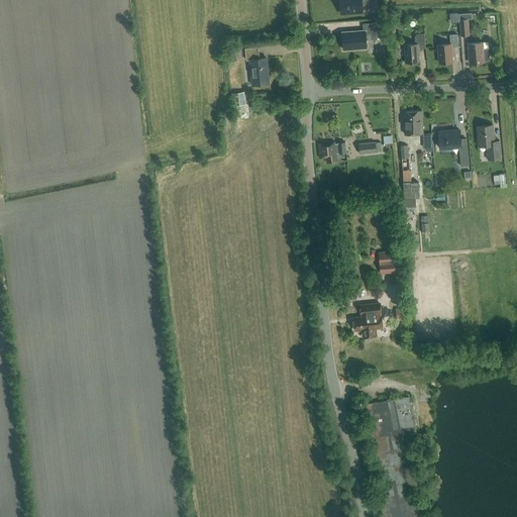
[(371,5),(370,0),(338,0),(340,13),(362,12),(362,5),(371,5)]
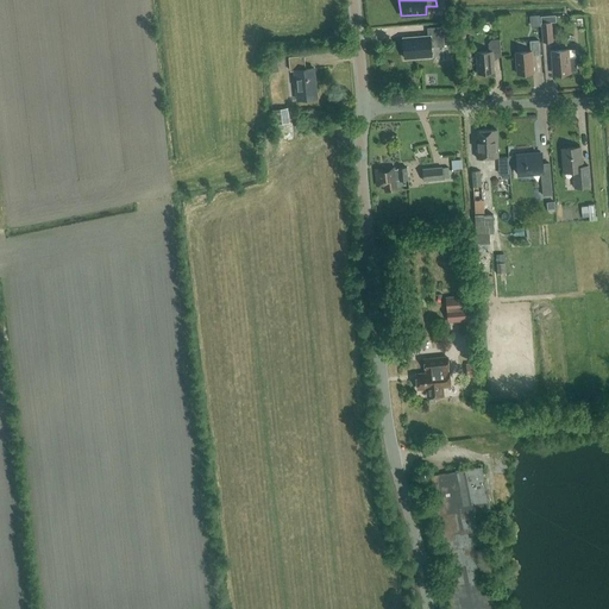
[(553,42),(552,22),(556,22),(556,14),(541,16),(542,42),(553,42)]
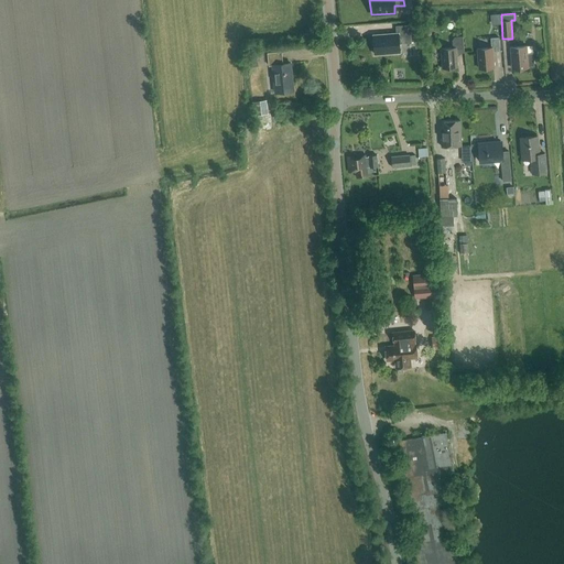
[(398,44),(411,43),(410,26),(396,26),(397,34),(372,36),(375,54),(399,53),(398,44)]
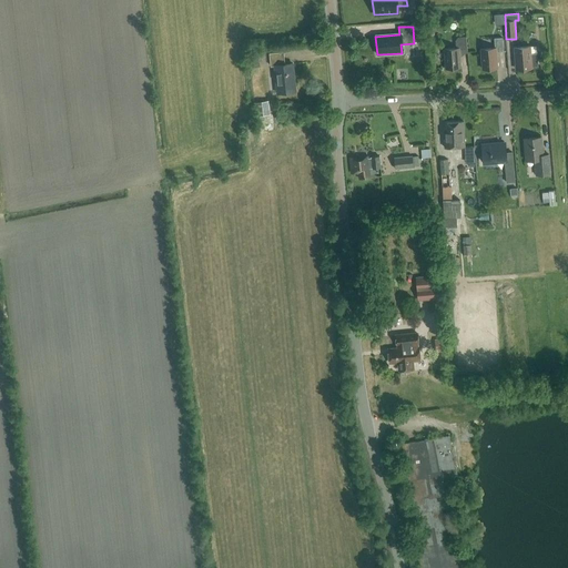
[(458,48),(444,49),(446,69),(460,68),(459,54),(467,53),(466,37),(457,38),(458,48)]
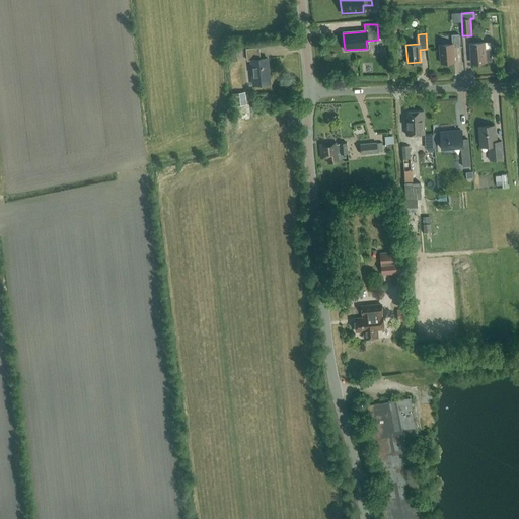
[(453,48),(460,48),(459,34),(451,35),(452,45),(439,46),(441,64),(454,62),(453,48)]
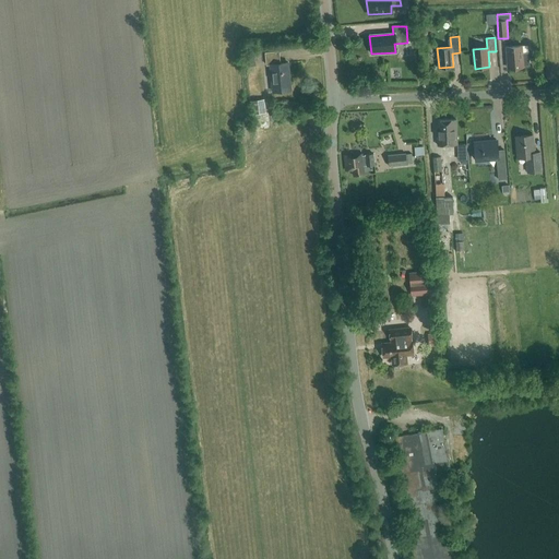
[(527,55),(522,55),(521,46),(506,47),(508,69),(523,68),(523,66),(528,66),(527,55)]
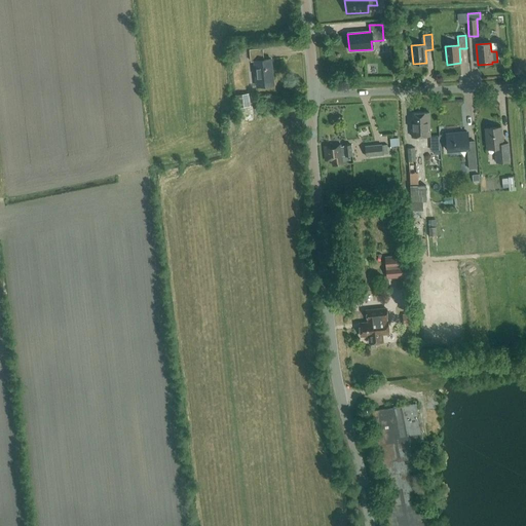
[(256,86),(272,84),(270,58),(262,59),(261,47),(249,48),(250,60),(253,60),(256,86)]
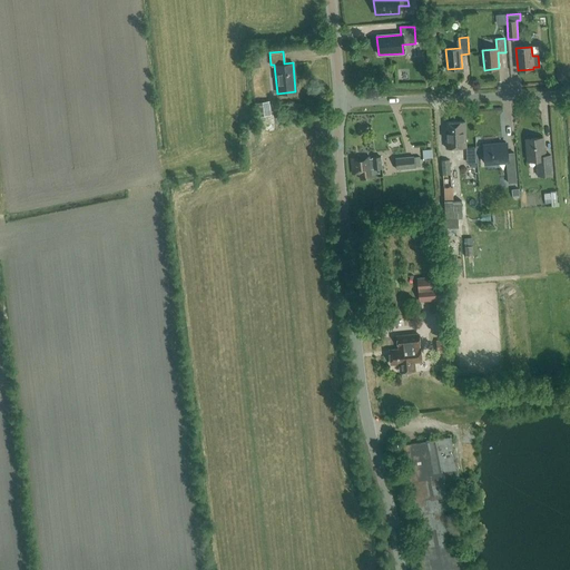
[(262,67),(261,58),(263,58),(263,52),(254,52),(254,59),(255,68),(262,67)]
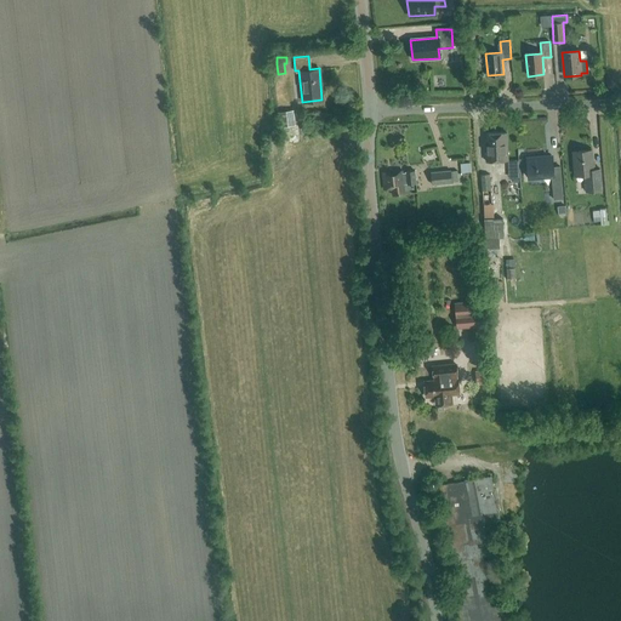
[(296,125),(294,109),(277,113),(279,127),(296,125)]
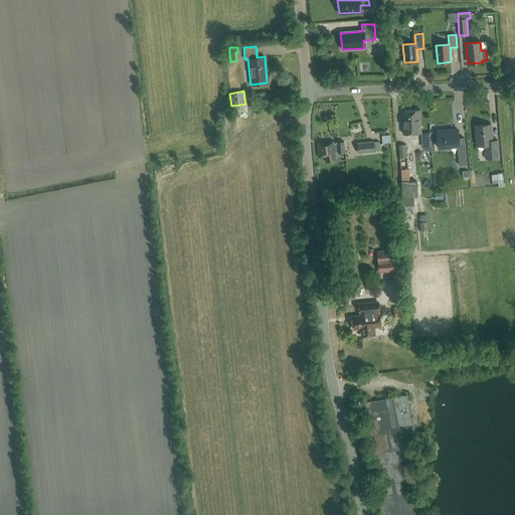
[(407,134),(415,134),(418,137),(419,146),(431,145),(430,134),(420,134),(419,122),(417,122),(417,110),(408,111),(408,114),(402,114),(402,126),(406,125),(407,134)]
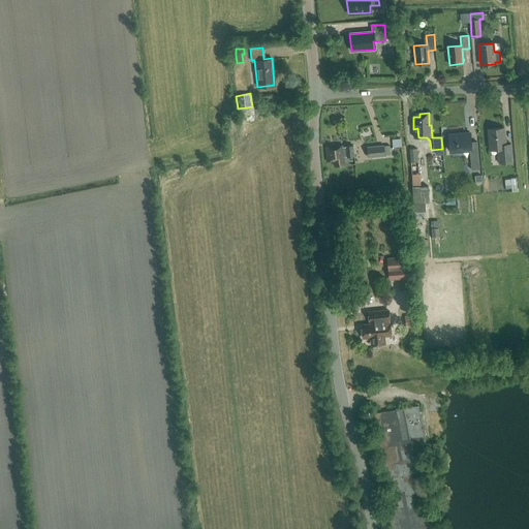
[(498,149),(499,157),(499,163),(511,162),(510,145),(505,145),(503,127),(488,129),(490,150),(498,149)]
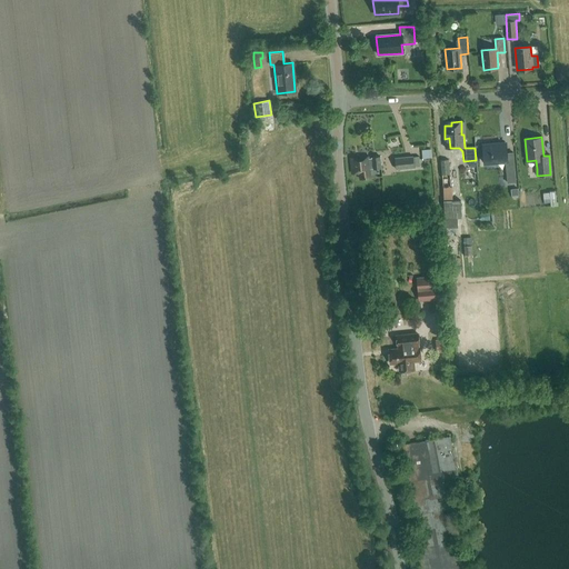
[(516,182),(515,171),(512,153),(506,155),(505,143),(491,146),(491,145),(482,145),(483,163),(505,161),(507,182),(516,182)]
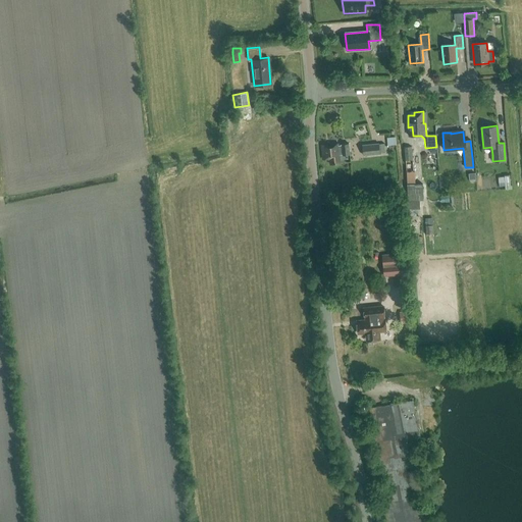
[(387,146),(396,145),(396,138),(387,139),(387,146)]
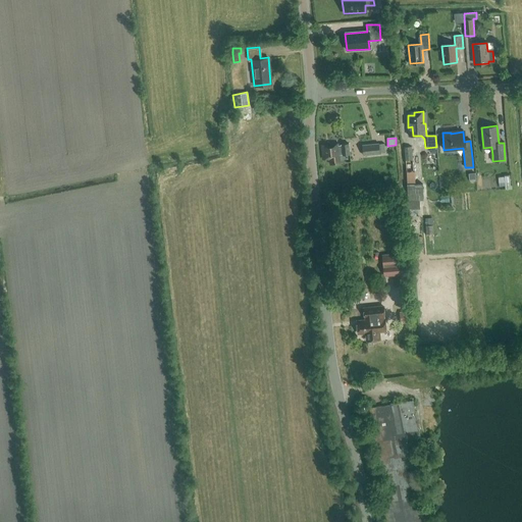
[(342,156),(350,156),(349,144),(342,145),(342,146),(337,146),(337,144),(321,145),(323,160),(329,159),(330,164),(340,164),(338,155),(342,155),(342,156)]
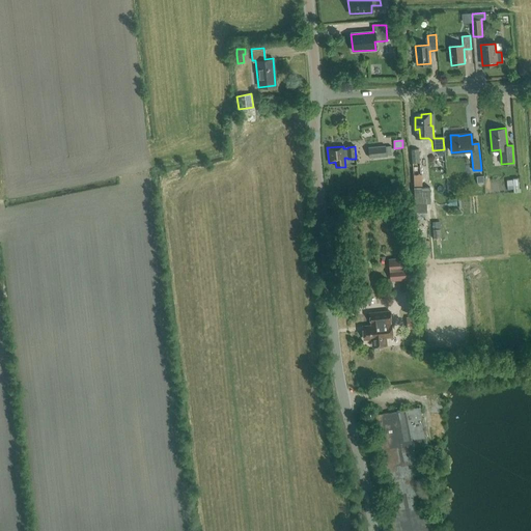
[(392,156),(391,147),(368,148),(369,160),(386,158),(386,156),(392,156)]
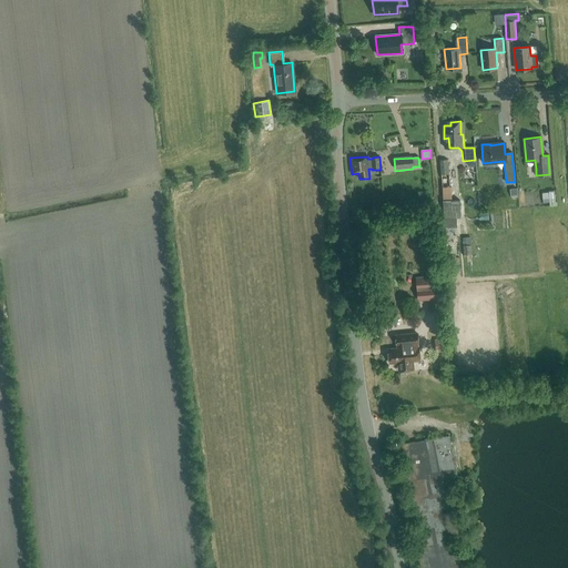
[(464,216),(464,200),(452,200),(452,186),(448,186),(448,183),(447,160),(440,161),(444,216),(464,216)]
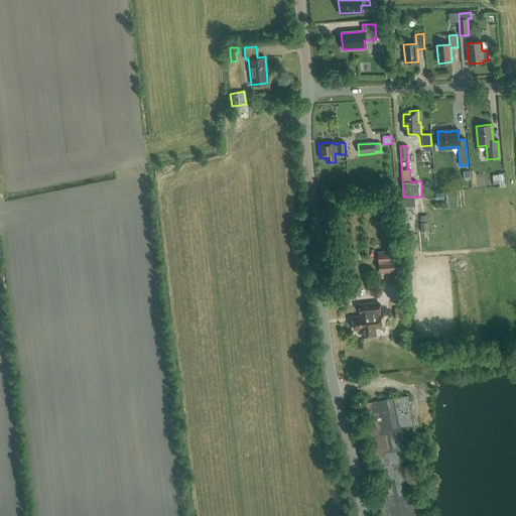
[(491,173),(492,184),(503,184),(502,173),(491,173)]
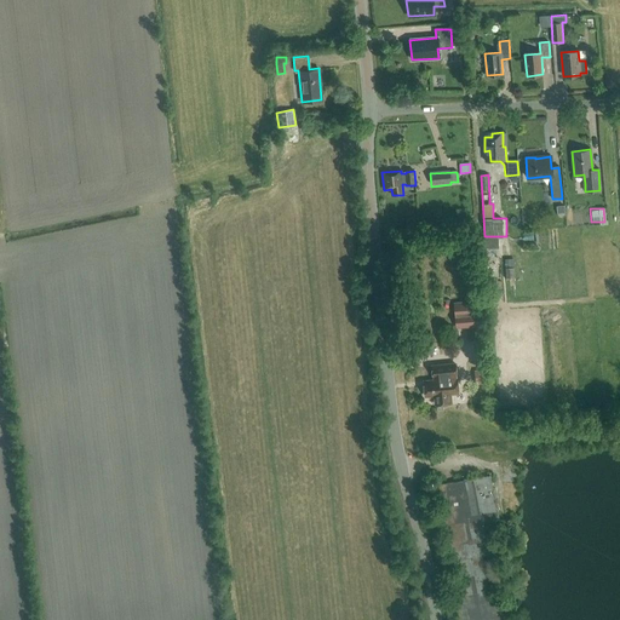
[(483,326),(481,300),(454,303),(457,328),(483,326)]
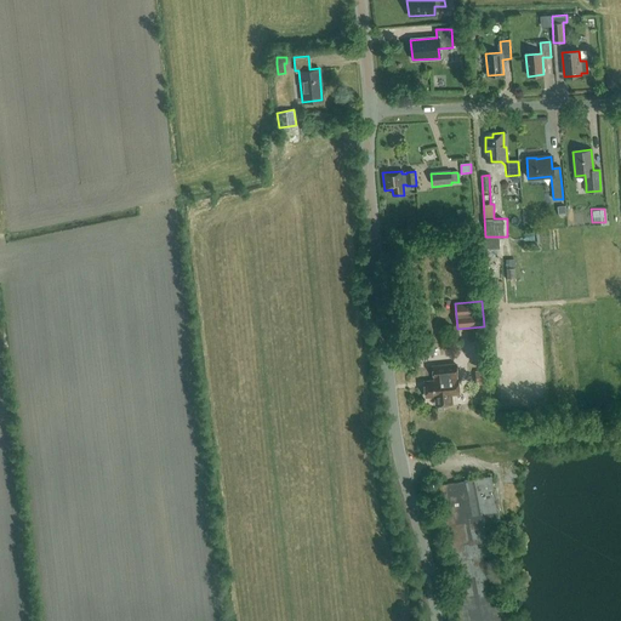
[(433,365),(434,382),(423,383),(425,397),(436,396),(437,406),(454,404),(453,396),(460,394),(457,363),(433,365)]
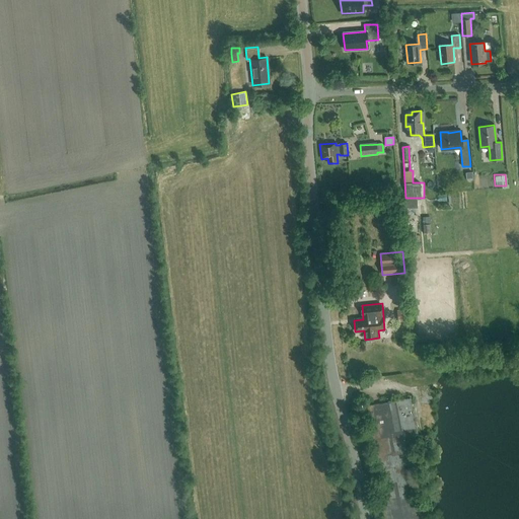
[(412,319),(411,308),(397,309),(398,321),(412,319)]
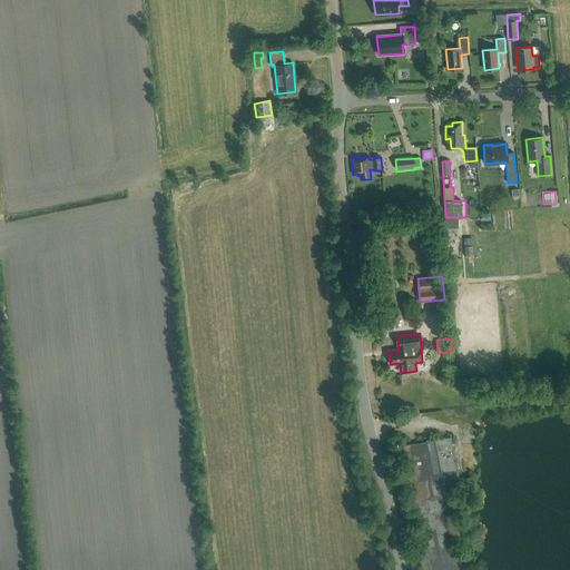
[(461,569),(445,483),(459,480),(449,438),(406,449),(415,487),(408,489),(422,569),(461,569)]
